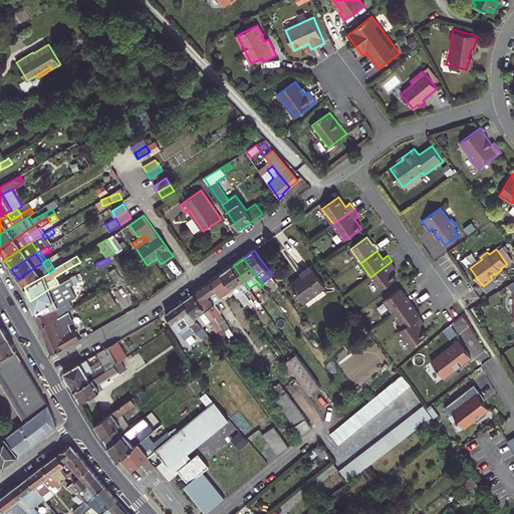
[(396,267),(392,261),(370,277),(379,289),(396,278),(391,271),(396,267)]
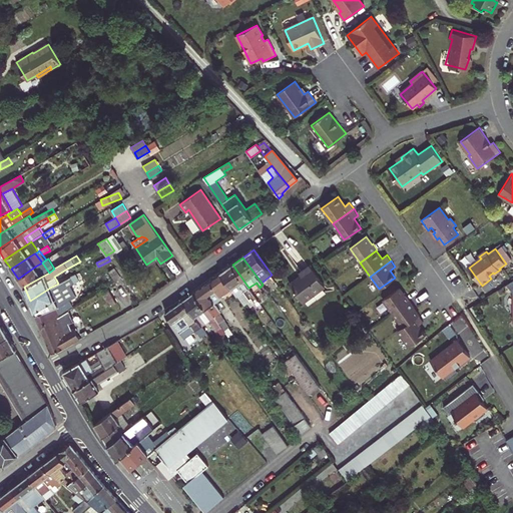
[(18,279),(24,287),(49,273),(42,263),(35,267),(18,279)]
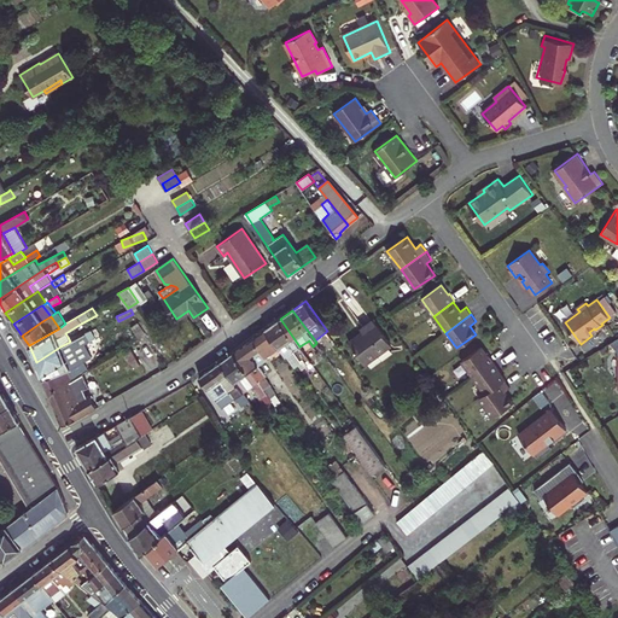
[(314,366),(299,347),(280,319),(266,330),(279,348),(286,357),(287,356),(296,367),(299,365),(303,368),(308,365),(310,368),(314,366)]
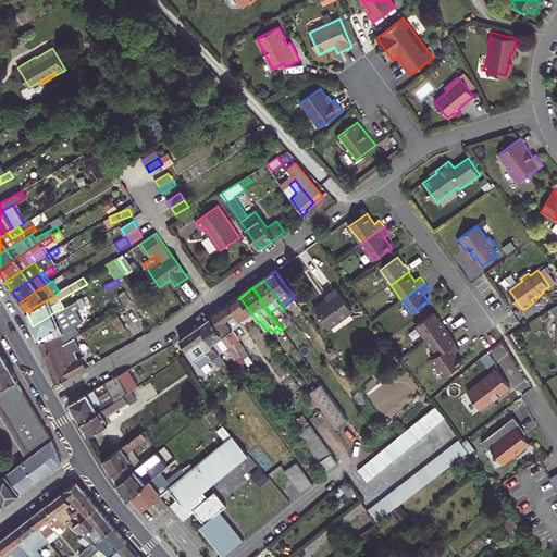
[(337,289),(325,297),(327,299),(322,304),(336,322),(353,310),(337,289)]
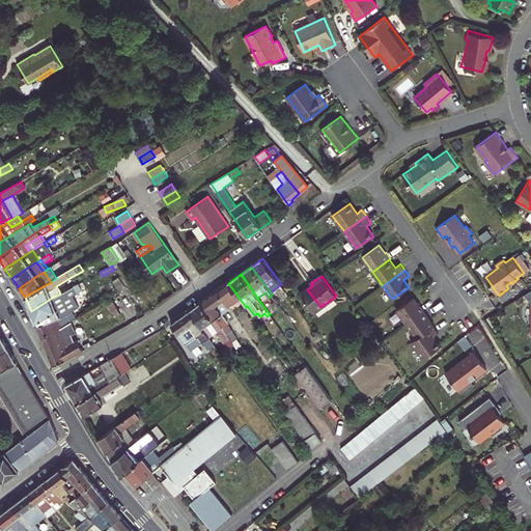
[(113,280),(120,291),(126,287),(118,277),(113,280)]
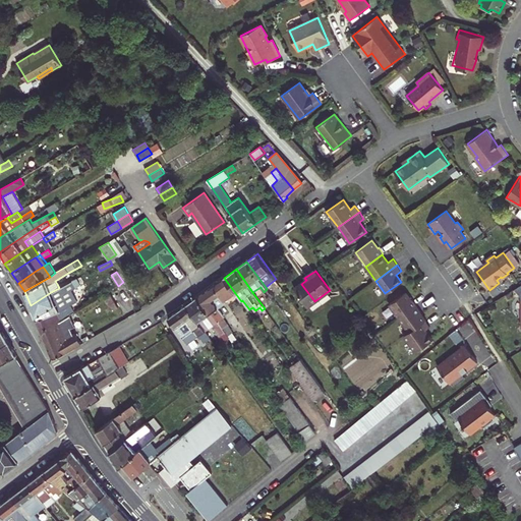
[(57,284),(70,277),(68,273),(55,281),(57,284)]
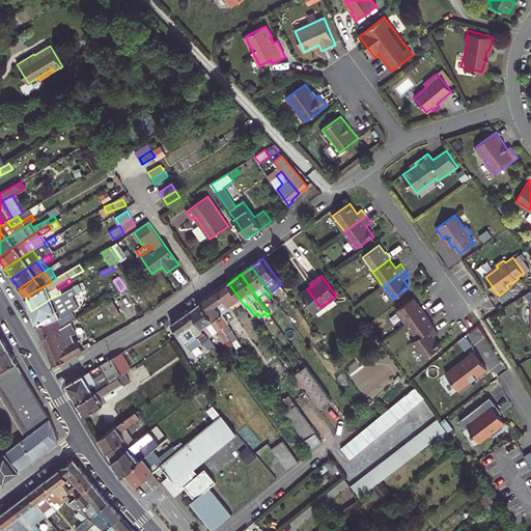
[(73,295),(82,289),(79,283),(60,294),(52,298),(31,311),(35,322),(57,309),(56,308),(75,298),(73,295)]
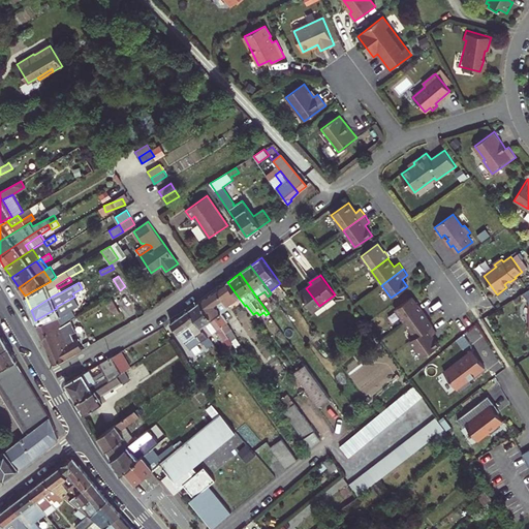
[(227,338),(230,342),(237,337),(226,323),(227,322),(221,314),(230,307),(228,305),(239,298),(227,282),(199,302),(227,338)]
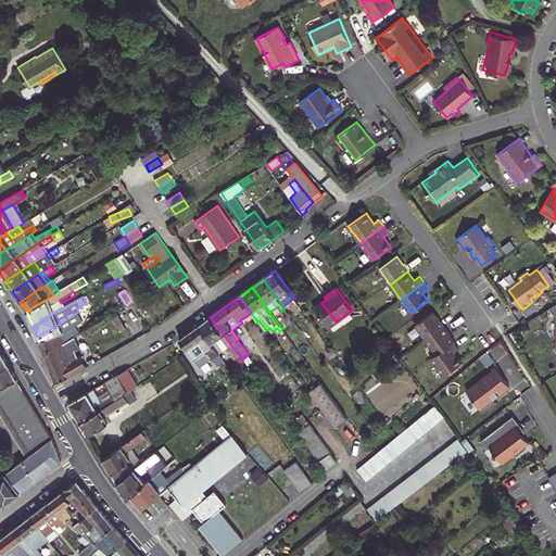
[(78,312),(88,307),(86,303),(76,308),(78,312)]
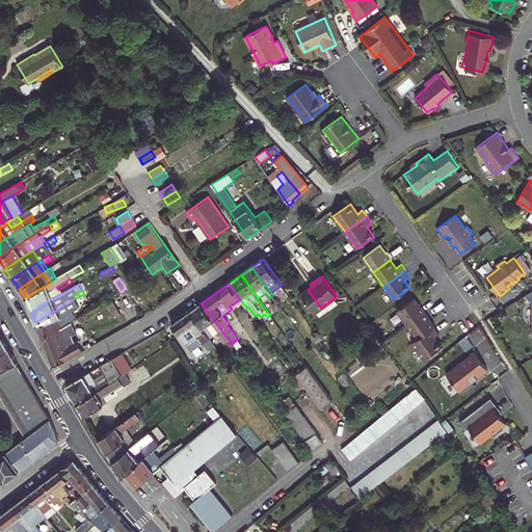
[(321,308),(308,290),(300,295),(314,314),(321,308)]
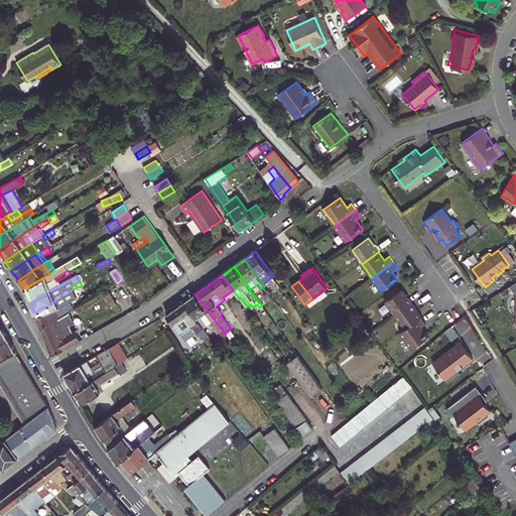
[(34,312),(36,316),(59,307),(69,301),(77,297),(73,289),(54,299),(55,300),(34,312)]
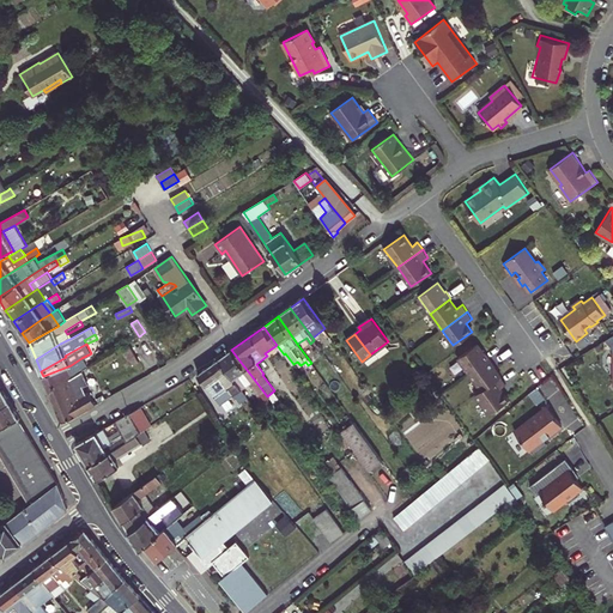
[(468,374),(489,359),(484,351),(483,352),(475,344),(456,358),(468,374)]
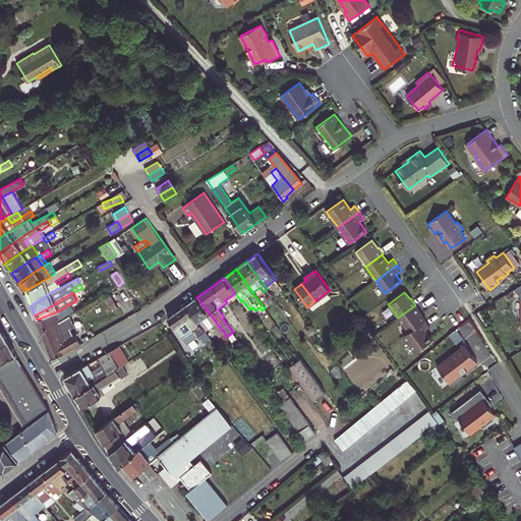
[(126,297),(120,302),(124,308),(130,304),(126,297)]
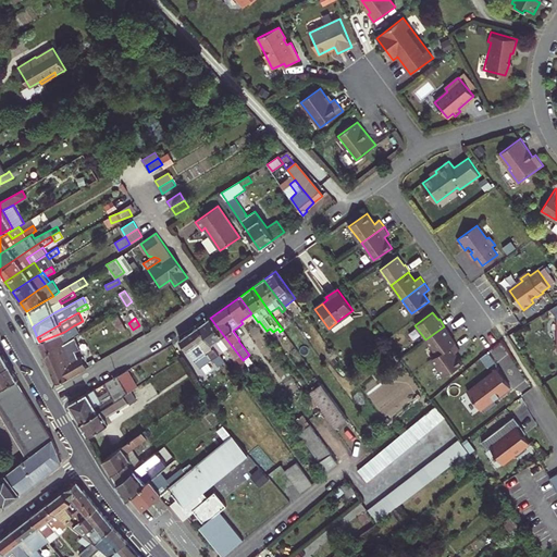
[(210,318),(199,325),(219,354),(227,348),(235,359),(239,356),(210,318)]
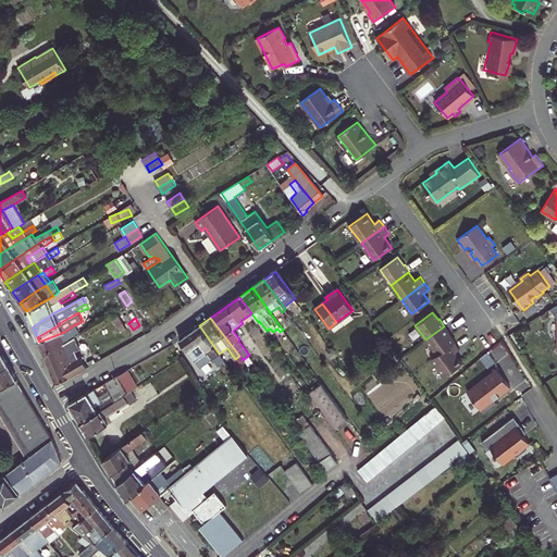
[(44,351),(65,342),(79,334),(74,325),(64,332),(39,342),(44,351)]
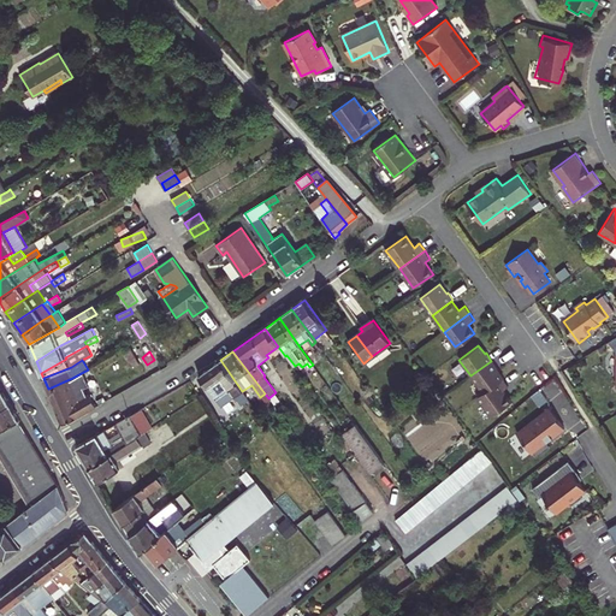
[(253,419),(259,415),(242,391),(220,360),(199,375),(221,407),(235,397),(236,401),(238,398),(253,419)]
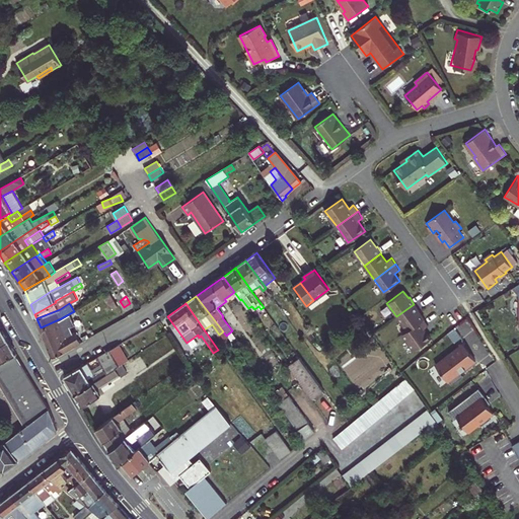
[(419,310),(414,304),(396,316),(406,331),(423,319),(418,310),(419,310)]
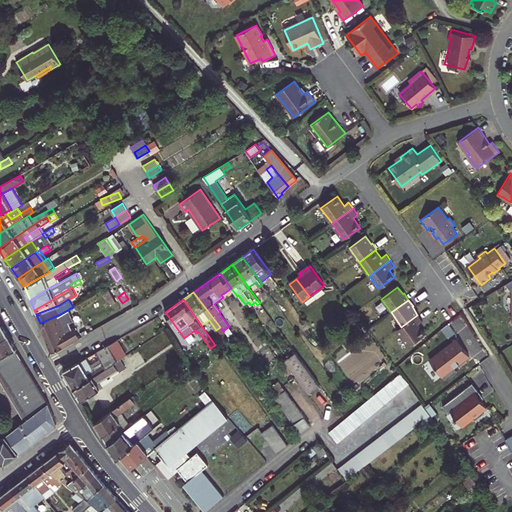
[(40,323),(52,352),(62,348),(80,338),(74,327),(67,331),(60,314),(40,323)]
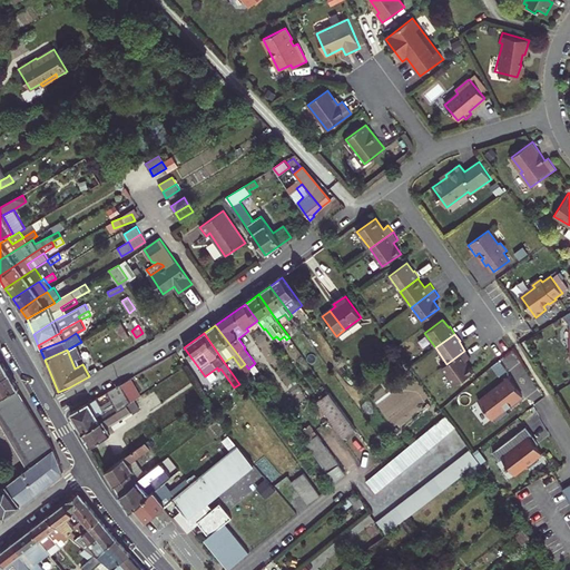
[(470,357),(464,351),(446,364),(441,367),(454,385),(472,372),(464,361),(470,357)]
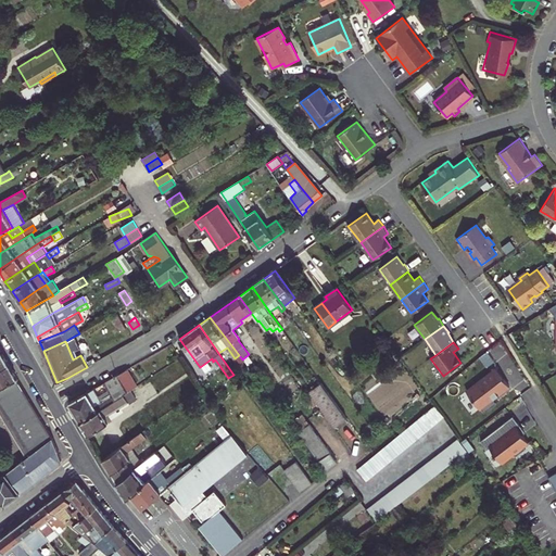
[(0,368),(9,365),(1,351),(0,351),(0,368)]
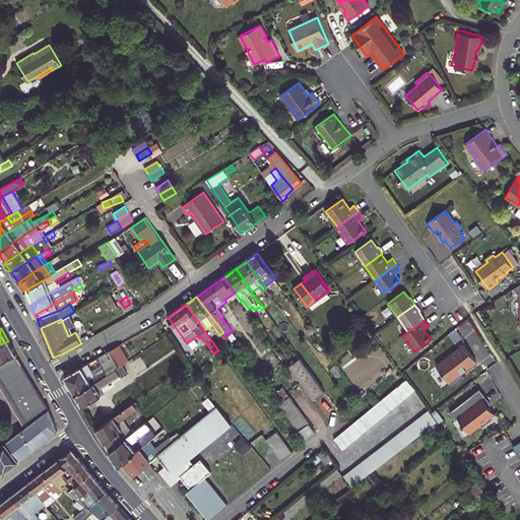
[(0,362),(16,354),(8,341),(0,344),(0,362)]
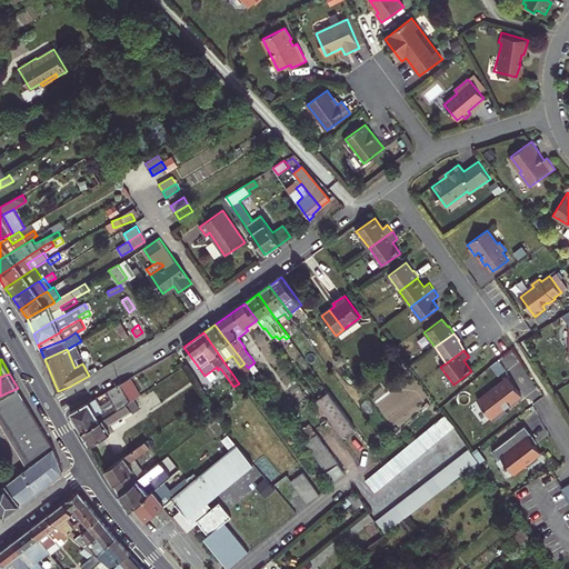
[(477,400),(491,418),(492,418),(496,422),(508,412),(505,408),(521,396),(508,377),(477,400)]
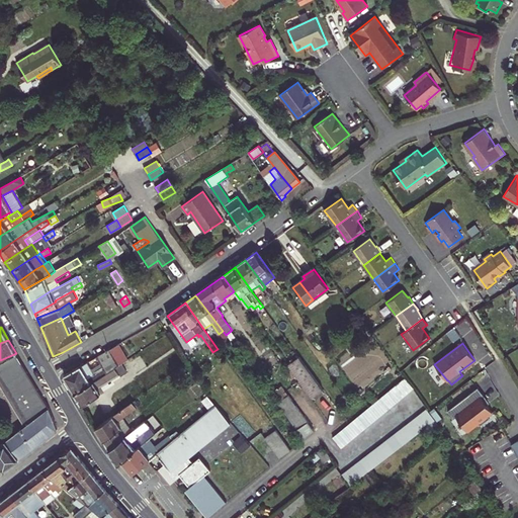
[(121,363),(127,359),(118,344),(97,356),(103,366),(92,372),(87,362),(65,374),(65,376),(65,377),(75,393),(116,366),(121,363)]
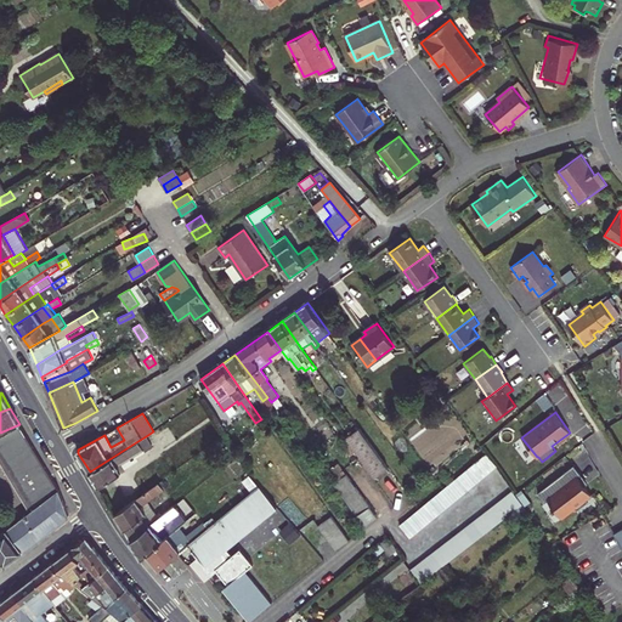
[(66,505),(60,488),(20,424),(0,433),(0,451),(34,508),(0,533),(0,555),(6,564),(67,518),(69,516),(68,513),(66,505)]
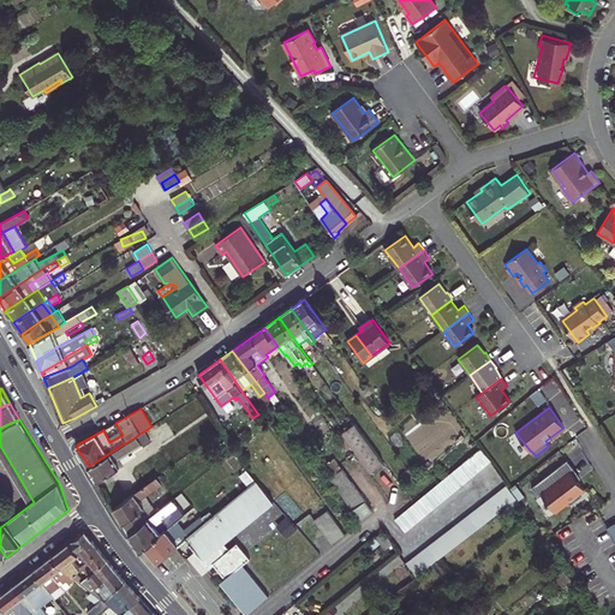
[(371,472),(384,463),(356,423),(342,433),(371,472)]
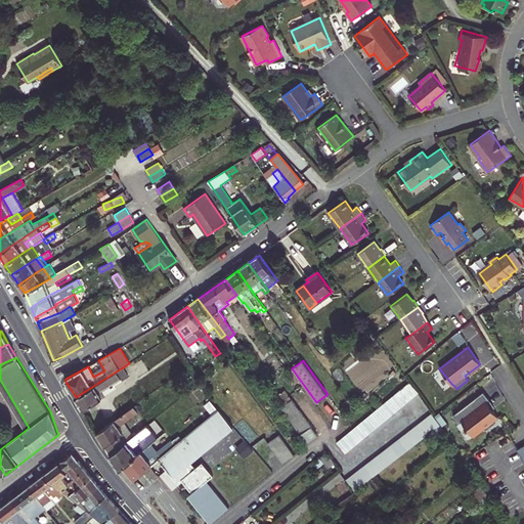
[(123,367),(118,370),(122,379),(123,381),(129,377),(123,367)]
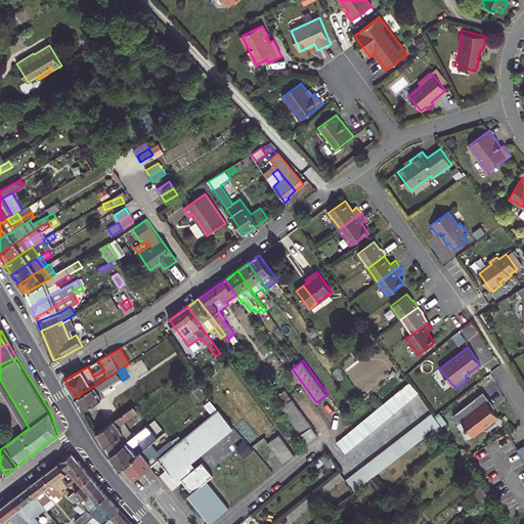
[(76,397),(83,409),(102,398),(99,393),(122,379),(118,370),(76,397)]
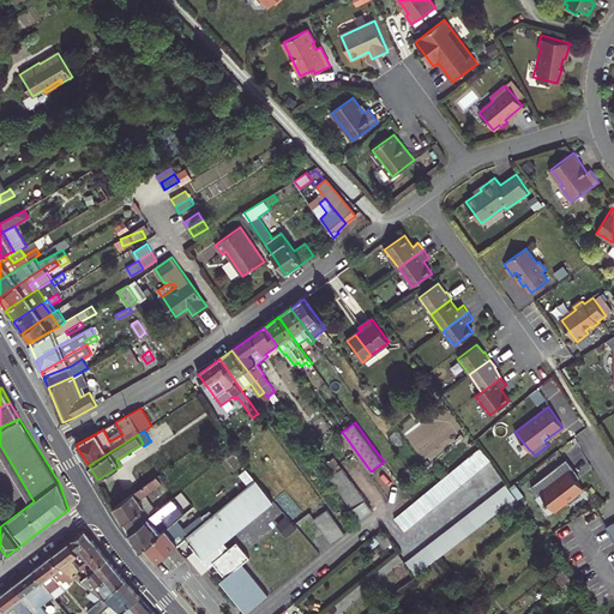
[(480,449),(395,519),(405,531),(491,461),(480,449)]
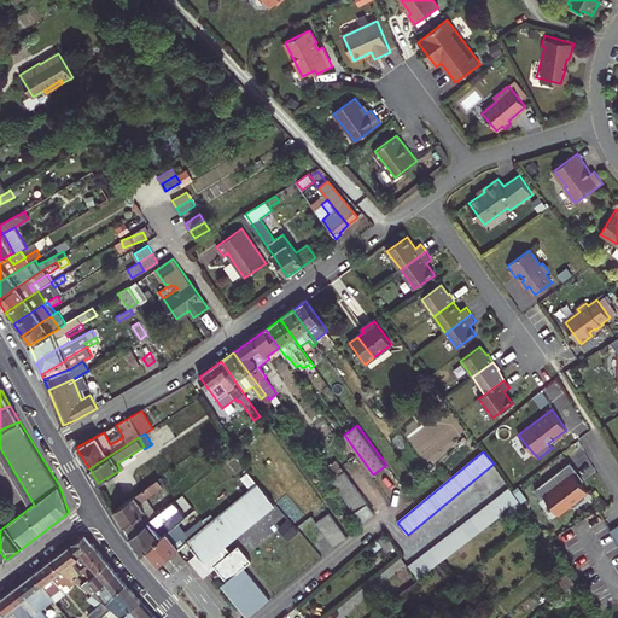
[(577,471),(570,461),(540,485),(547,495),(551,493),(555,499),(554,500),(555,502),(558,501),(564,509),(577,499),(578,502),(584,497),(582,495),(588,491),(573,473),(577,471)]
